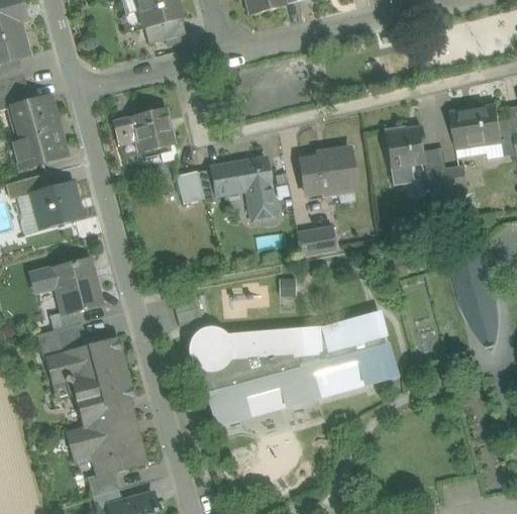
[(0,0),(0,62),(18,57),(27,55),(18,21),(26,18),(21,0),(0,0)]
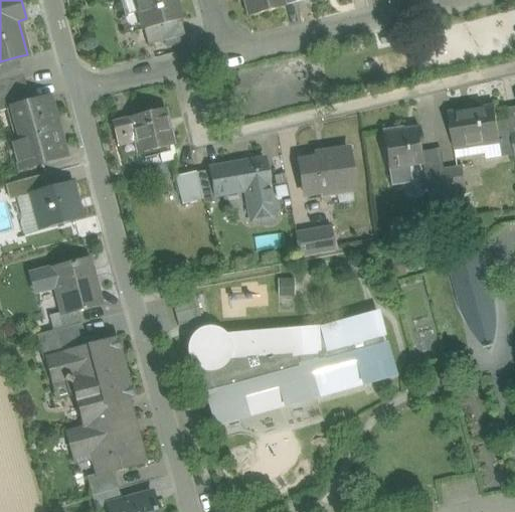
[(121,0),(126,18),(140,14),(136,0),(121,0)]
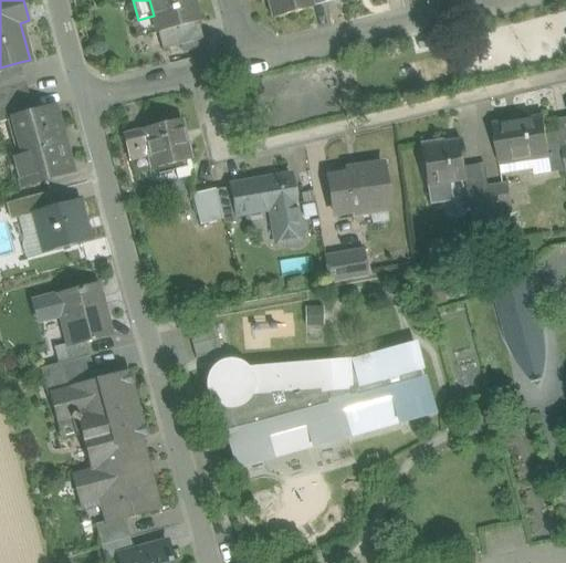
[(149,0),(154,16),(158,30),(173,27),(198,20),(199,19),(194,0),(149,0)]
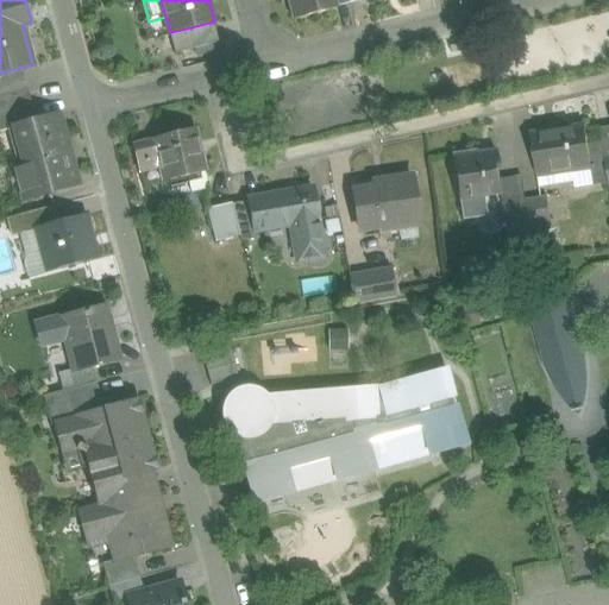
[(289,0),(294,17),(334,6),(334,4),(333,0),(289,0)]
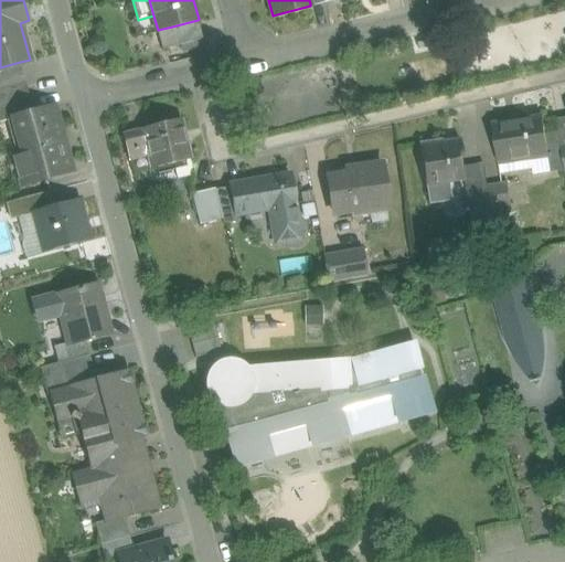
[(198,20),(172,27),(177,43),(202,36),(198,20)]
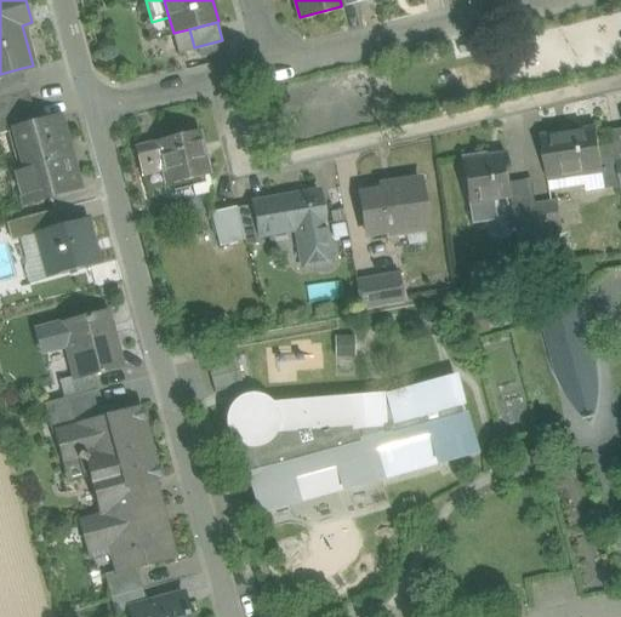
[(189,29),(174,33),(176,43),(178,52),(194,47),(189,29)]
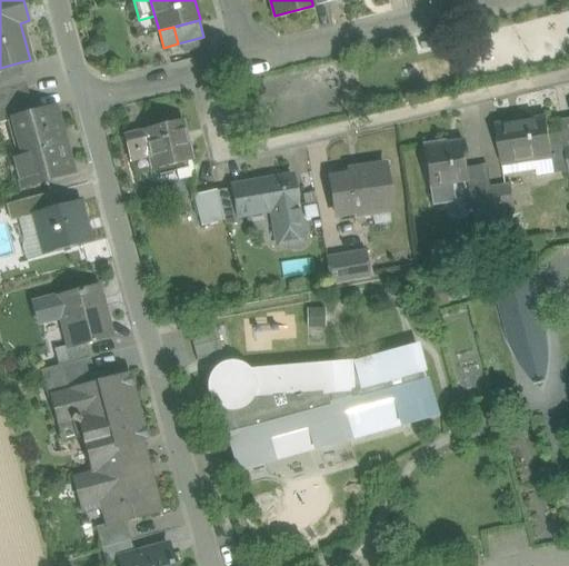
[(20,62),(0,68),(0,88),(25,82),(25,81),(20,62)]
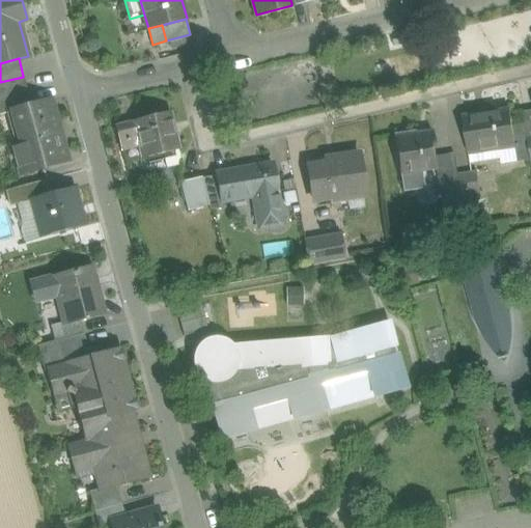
[(23,77),(0,82),(0,113),(12,110),(11,109),(30,104),(24,81),(23,77)]
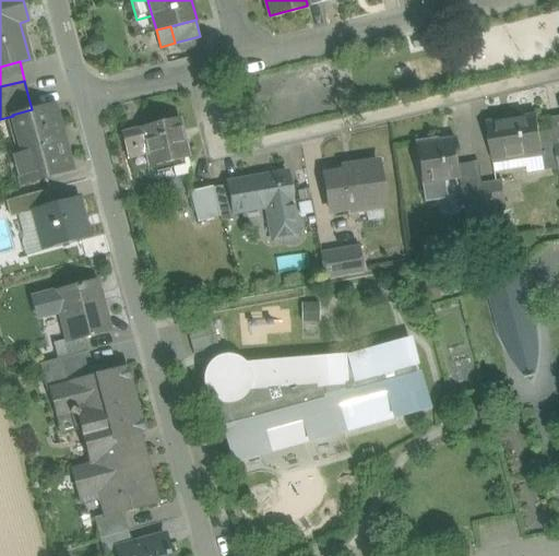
[(32,109),(12,115),(13,116),(22,151),(14,153),(22,180),(69,168),(51,104),(32,109)]
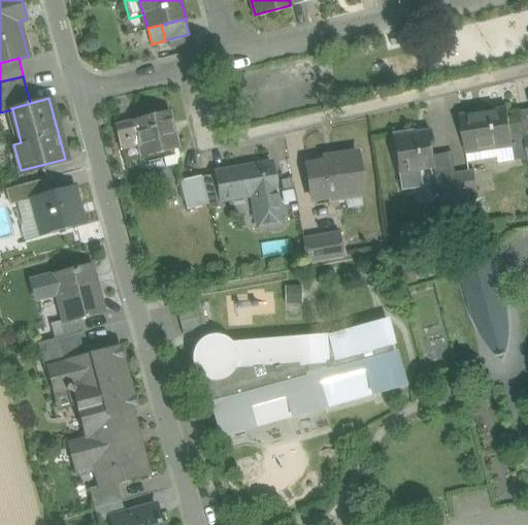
[(507,107),(460,115),(466,150),(496,145),(512,142),(513,142),(509,123),(507,107)]
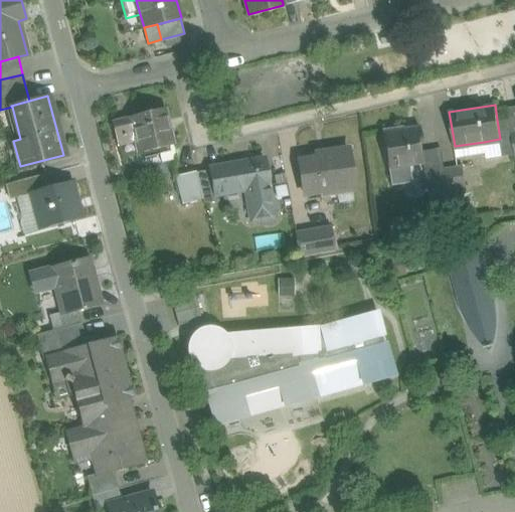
[(164,107),(130,115),(131,116),(112,121),(117,142),(135,138),(139,152),(142,151),(144,156),(159,153),(158,147),(173,144),(164,107)]
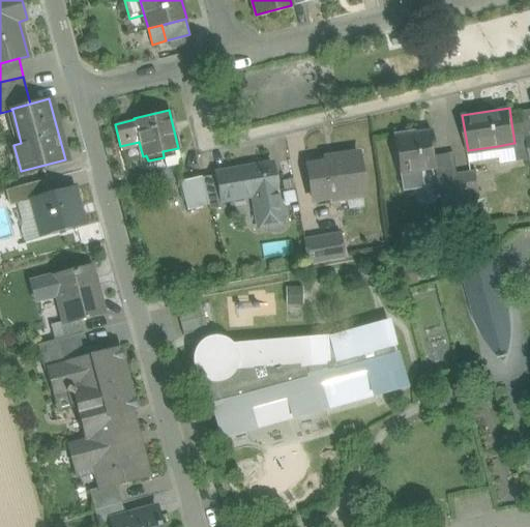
[(524,121),(511,123),(514,143),(513,143),(517,159),(529,157),(524,121)]
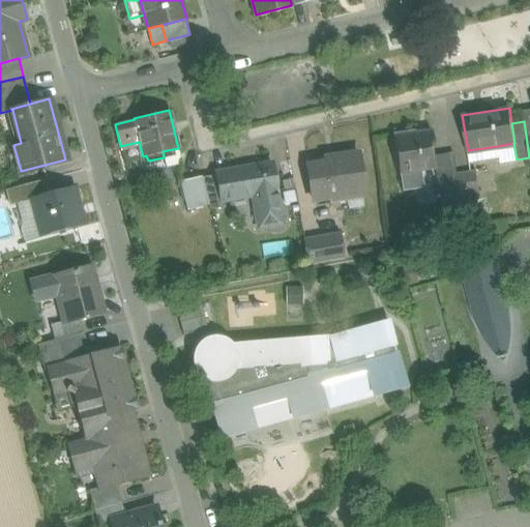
[(432,129),(415,133),(415,129),(393,134),(400,171),(421,168),(438,165),(436,154),(432,129)]
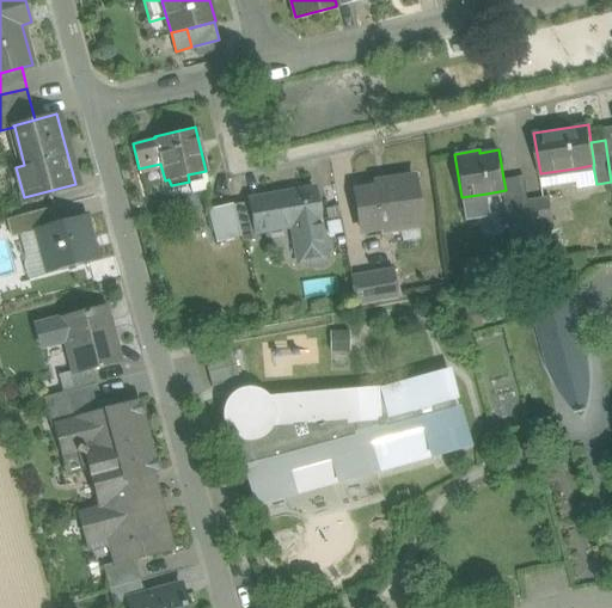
[(593,165),(575,169),(577,179),(580,197),(598,194),(597,184),(593,165)]
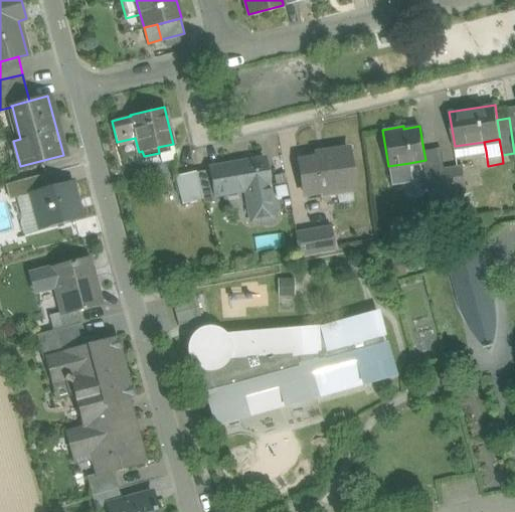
[(484,142),(455,146),(456,156),(486,151),(484,142)]
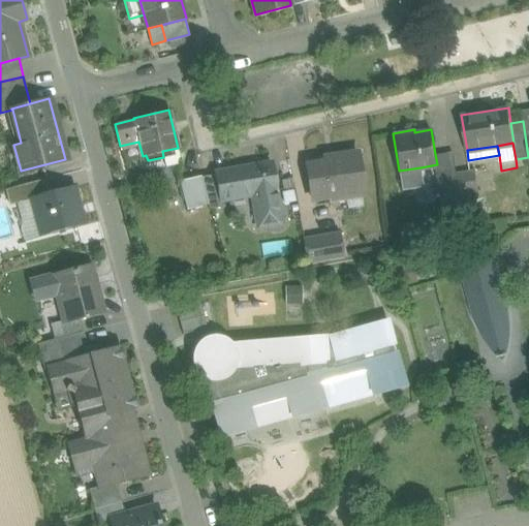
[(178,148),(162,151),(163,157),(165,165),(181,161),(178,148)]
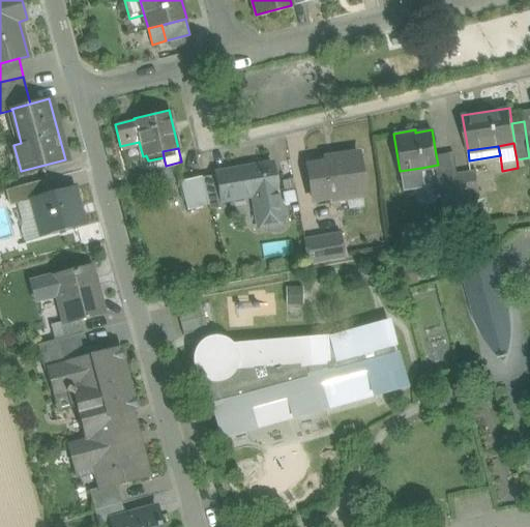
[(336,159),(307,164),(313,198),(346,193),(346,196),(364,194),(358,151),(335,154),(336,159)]
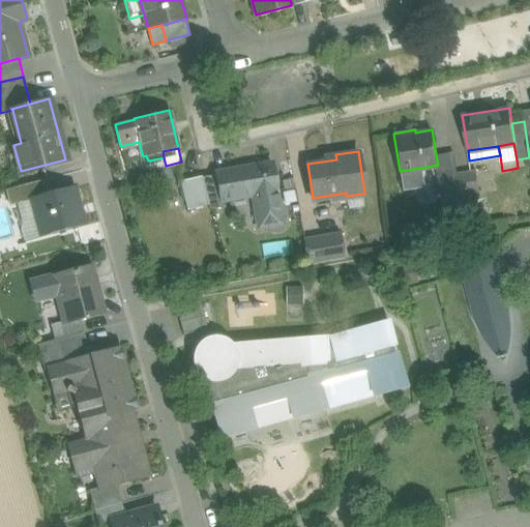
[(438,165),(439,176),(458,173),(454,151),(436,154),(438,165)]
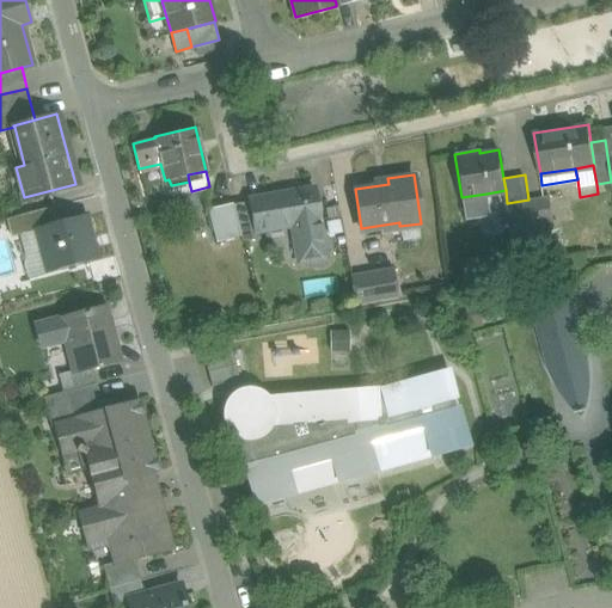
[(298,190),(252,197),(252,198),(257,228),(258,227),(292,222),(299,260),(326,256),(326,255),(325,255),(314,186),(313,188),(313,190),(298,192),(298,190)]
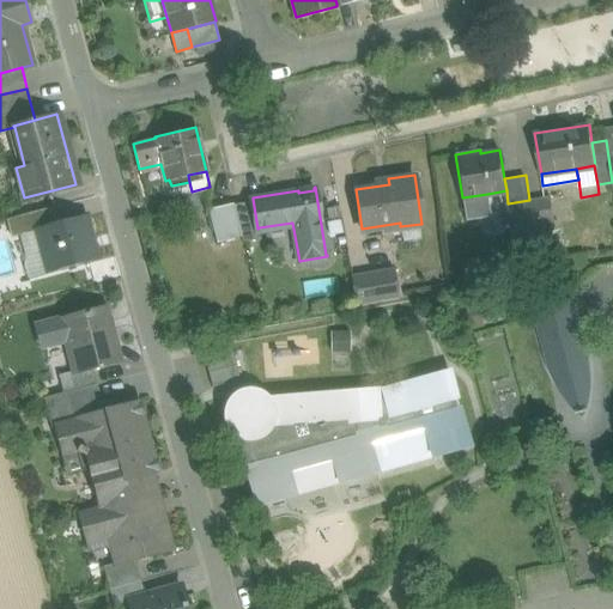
[(487,194),(462,198),(466,219),(491,215),(487,194)]
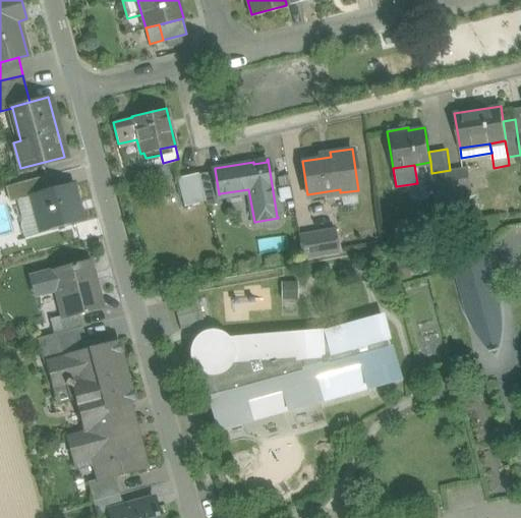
[(468,167),(450,170),(453,189),(471,186),(468,167)]
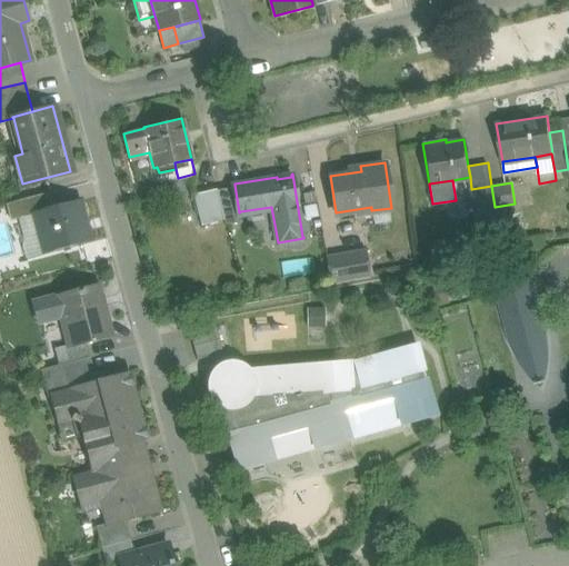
[(235,185),(217,189),(223,218),(226,222),(241,220),(240,211),(239,212),(235,185)]
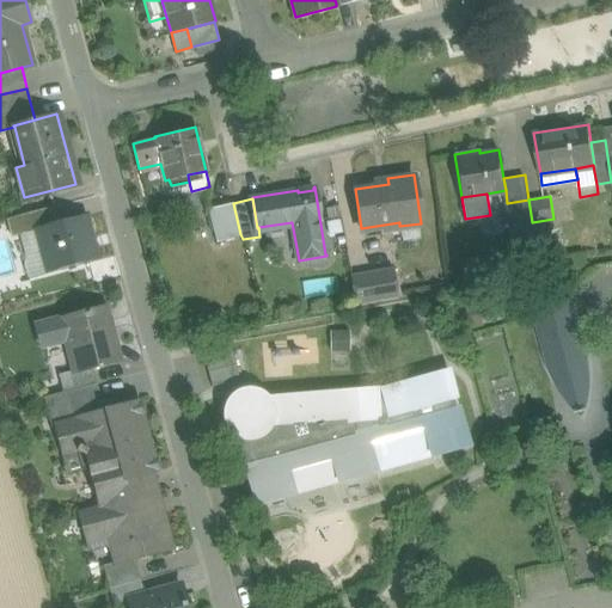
[(507,203),(506,203),(507,209),(509,226),(532,222),(528,200),(507,203)]
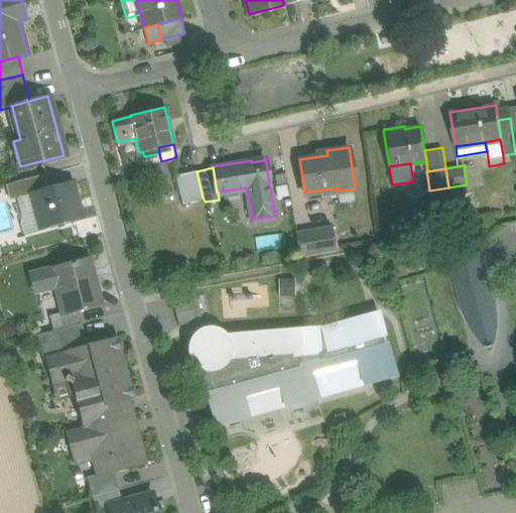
[(197,169),(175,175),(182,203),(203,198),(197,171),(197,169)]
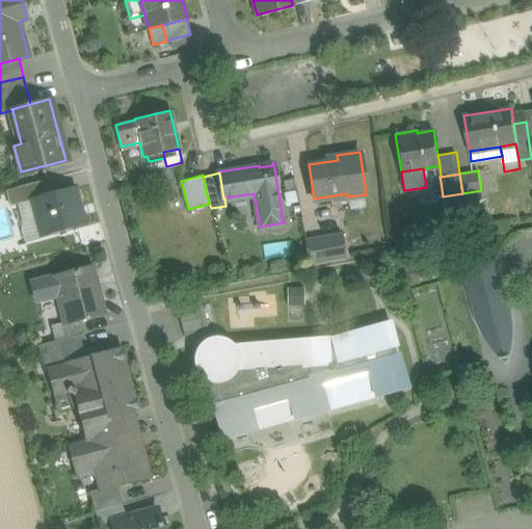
[(294,178),(284,180),(289,210),(299,208),(294,178)]
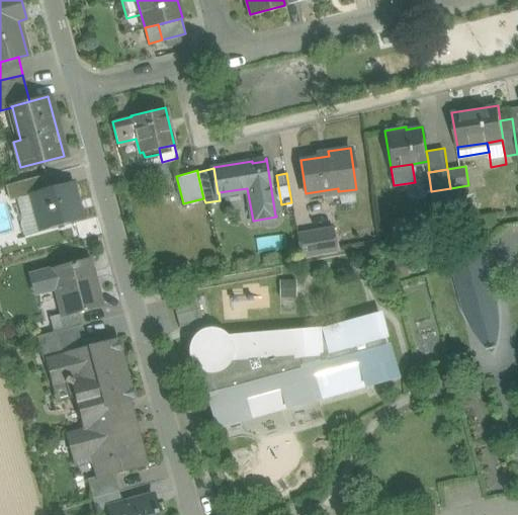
[(42,174),(14,181),(19,196),(31,193),(31,192),(47,187),(42,174)]
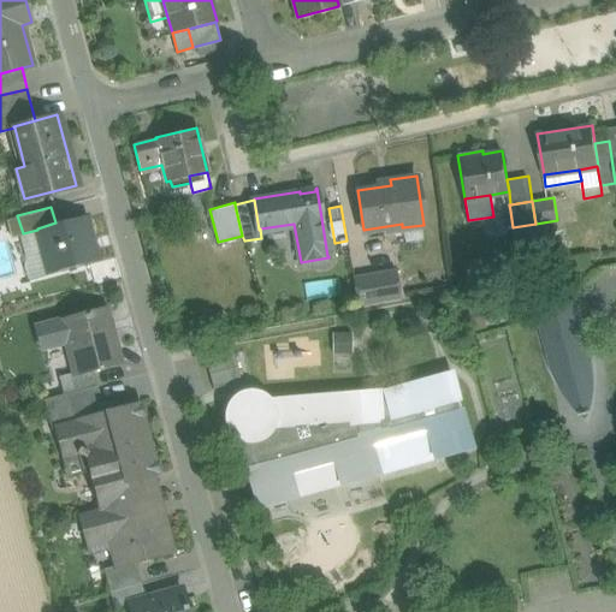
[(55,223),(37,229),(37,230),(49,272),(96,259),(84,215),(55,223)]
